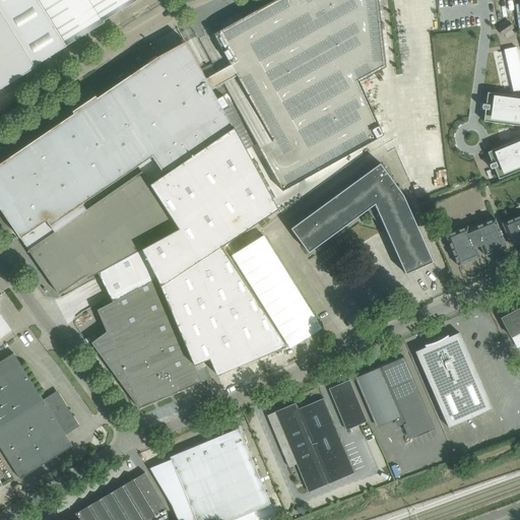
[(0,0),(0,87),(66,47),(66,46),(105,22),(104,20),(136,0),(0,0)]
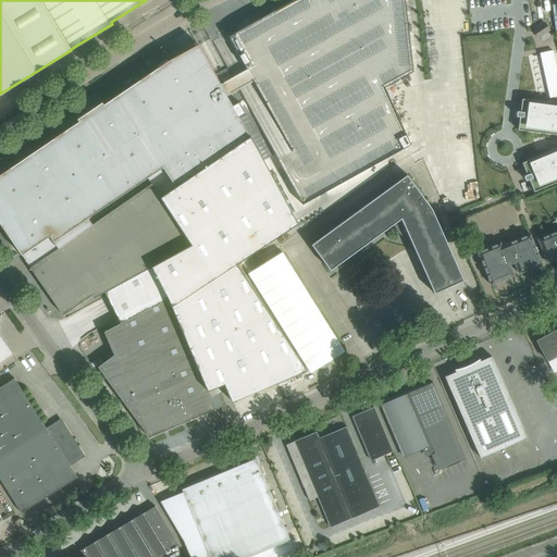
[(293,0),(227,37),(244,65),(250,77),(292,151),(277,159),(302,205),(411,145),(385,87),(413,72),(405,0),(293,0)]
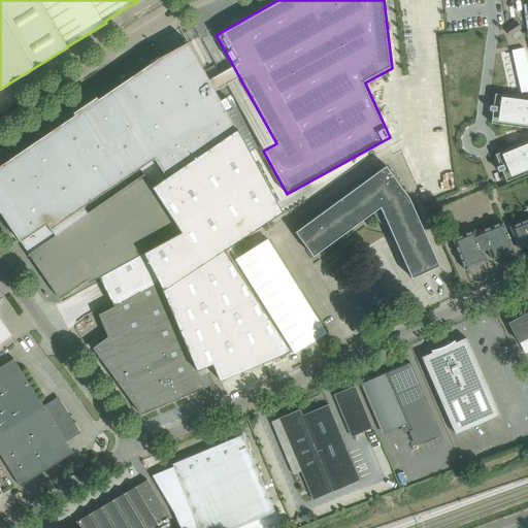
[(509,36),(521,28),(517,22),(505,29),(509,36)]
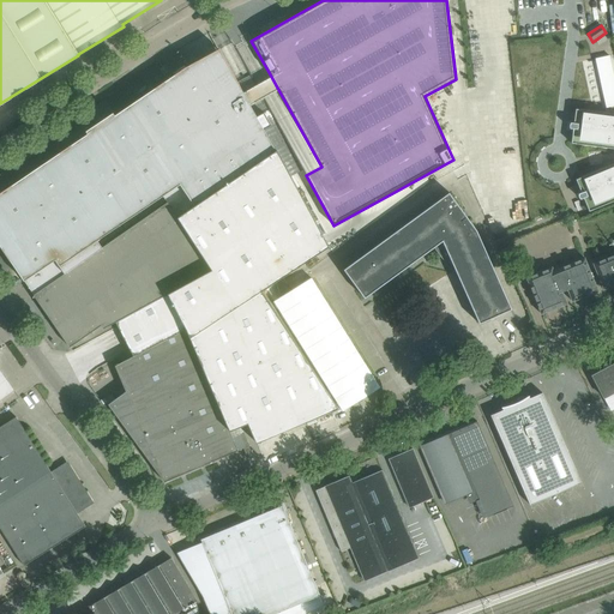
[(241,89),(220,49),(186,67),(115,115),(113,113),(86,131),(88,133),(0,193),(0,245),(24,281),(55,260),(60,266),(180,185),(194,205),(194,206),(276,151),(275,151),(248,101),(241,89)]
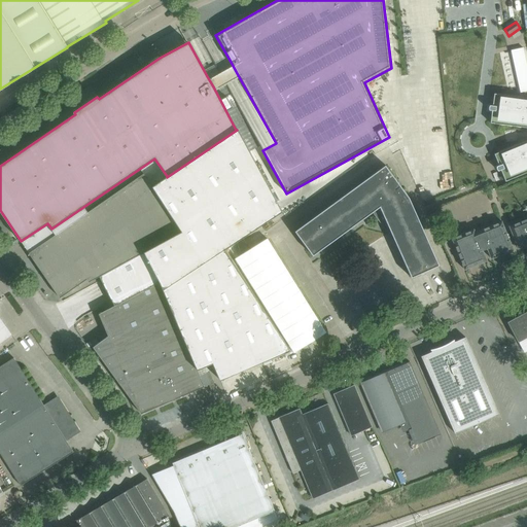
[(525,98),(526,97),(526,91),(526,68),(523,47),(511,50),(520,93),(524,92),(525,98)]
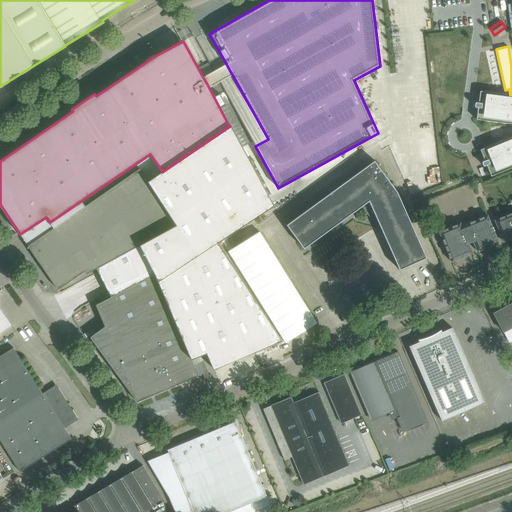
[(230,71),(224,60),(201,74),(207,84),(230,71)]
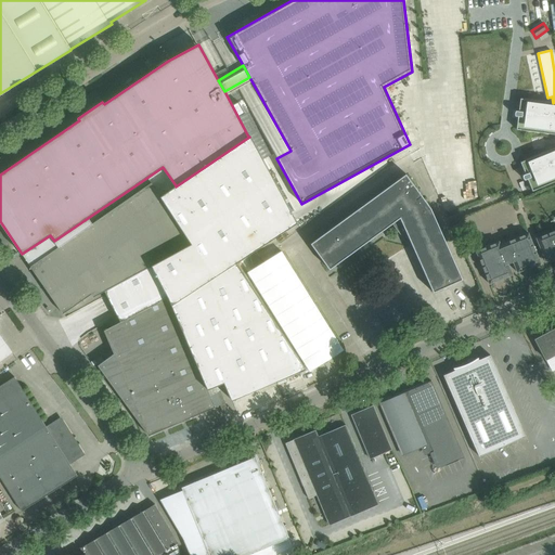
[(515,114),(515,115),(517,116),(515,129),(519,130),(519,129),(554,134),(554,147),(523,160),(519,162),(524,175),(521,175),(521,176),(521,177),(523,178),(524,179),(524,180),(526,179),(531,191),(534,190),(554,180),(554,103),(519,98),(518,111),(515,111),(515,112),(515,113),(515,114)]
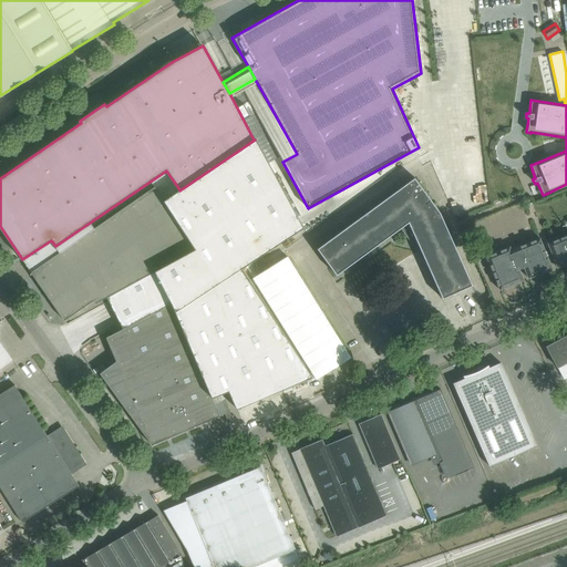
[(177,316),(212,398),(229,391),(237,409),(312,377),(241,269),(303,228),(255,138),(254,140),(255,140),(179,191),(179,189),(164,200),(195,249),(162,268),(165,274),(163,275),(178,301),(183,313),(177,316)]
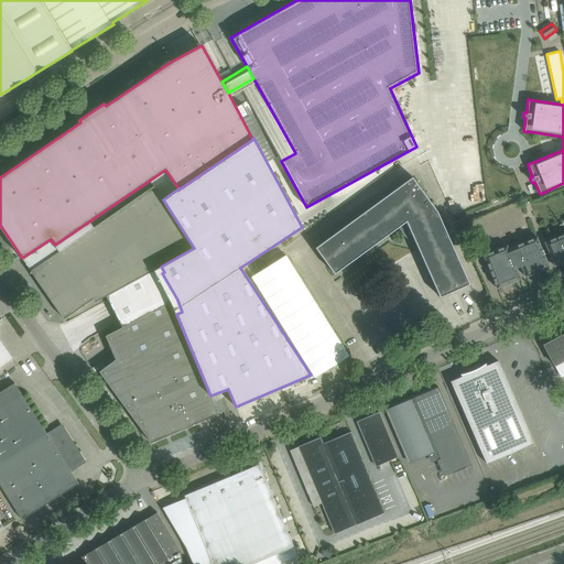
[(412,176),(325,241),(315,248),(335,274),(407,221),(441,297),(470,284),(437,212),(412,176)]
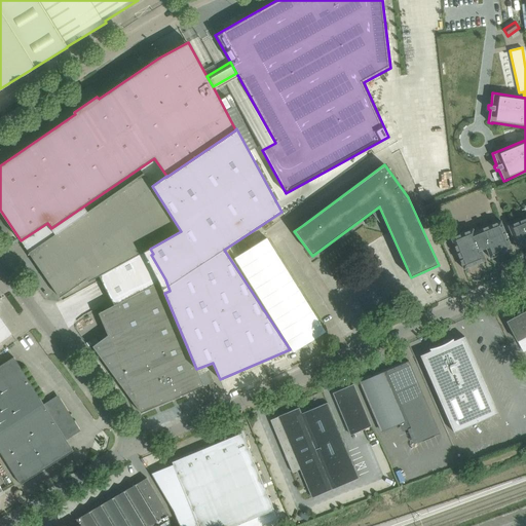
[(144,173),(29,253),(60,298),(86,278),(88,282),(98,276),(143,252),(150,249),(181,231),(152,186),(144,173)]
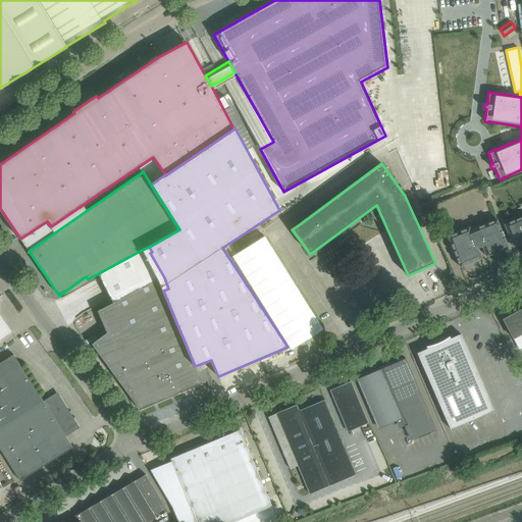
[(521,214),(505,222),(497,201),(464,214),(468,225),(447,235),(460,267),(483,258),(483,257),(486,256),(486,257),(510,247),(513,245),(513,246),(521,242),(521,214)]
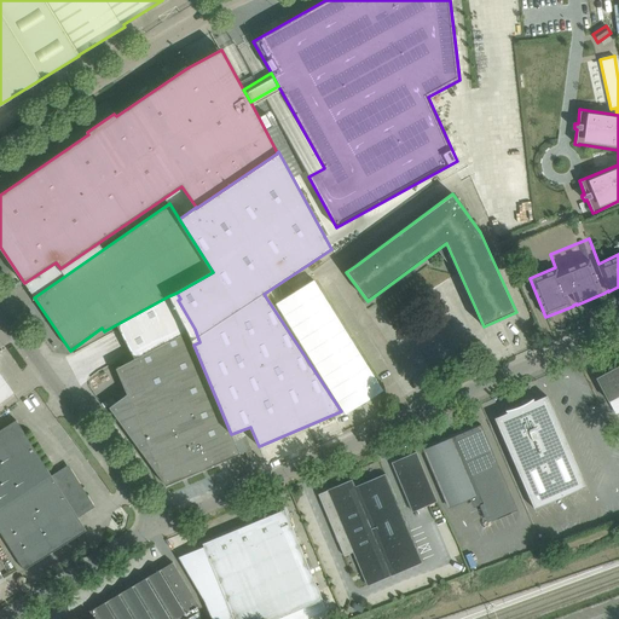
[(168,296),(115,325),(133,359),(116,369),(127,394),(109,408),(150,464),(155,461),(166,486),(239,455),(231,434),(194,345),(187,331),(168,296)]
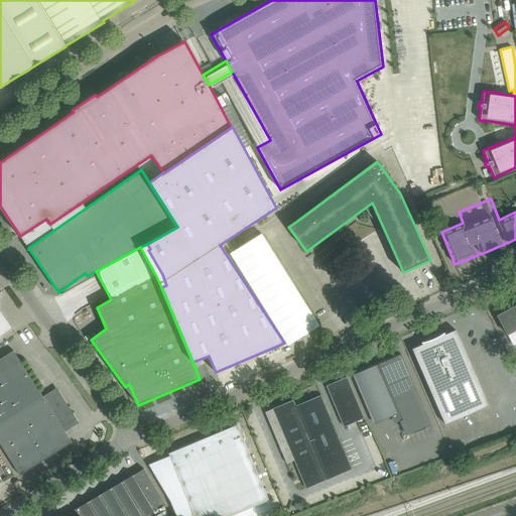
[(515,305),(497,315),(507,335),(508,334),(514,345),(515,344),(515,305)]
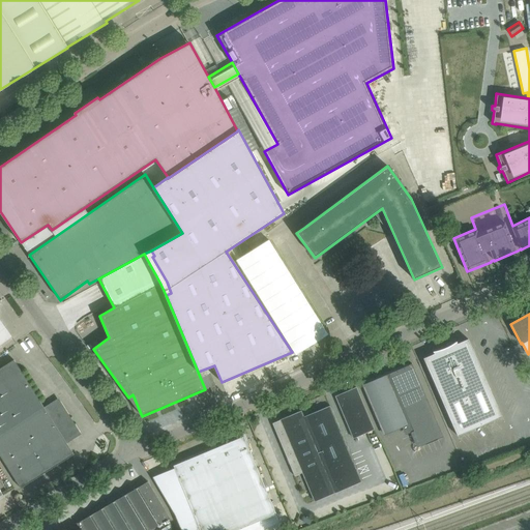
[(0,319),(0,345),(12,336),(0,319)]
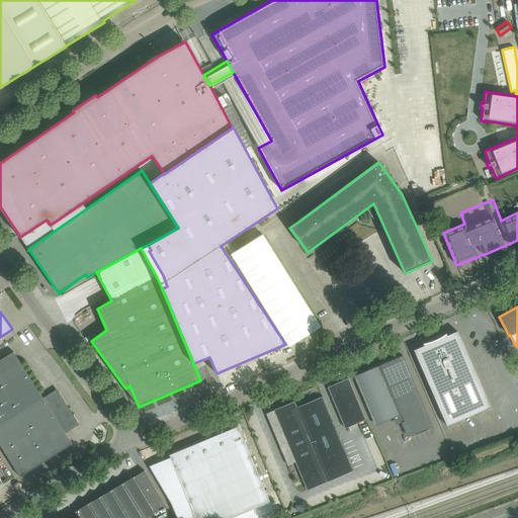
[(424,346),(414,350),(447,426),(491,408),(457,331),(447,336),(446,335),(446,334),(443,336),(441,337),(437,339),(435,340),(431,341),(428,343),(426,343),(423,344),(424,344),(424,346)]
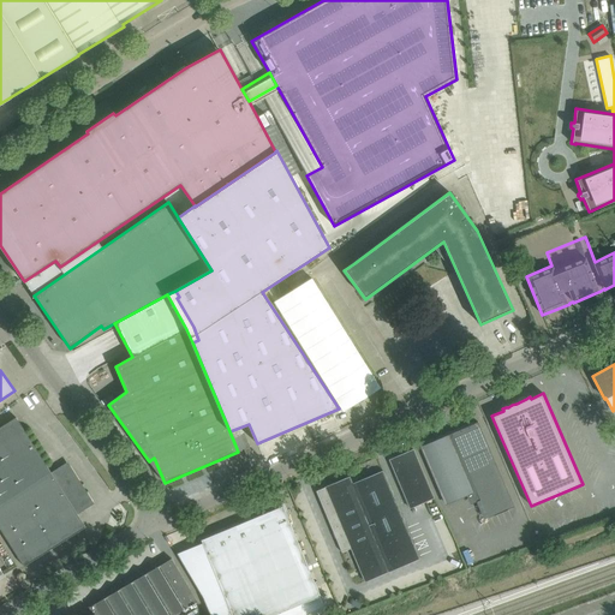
[(0,427),(0,529),(24,566),(85,527),(77,514),(89,507),(90,506),(90,505),(91,503),(91,501),(91,500),(90,499),(89,497),(88,497),(87,496),(78,483),(79,482),(71,467),(70,466),(69,466),(67,465),(66,465),(65,465),(64,465),(64,466),(52,473),(16,418),(0,427)]
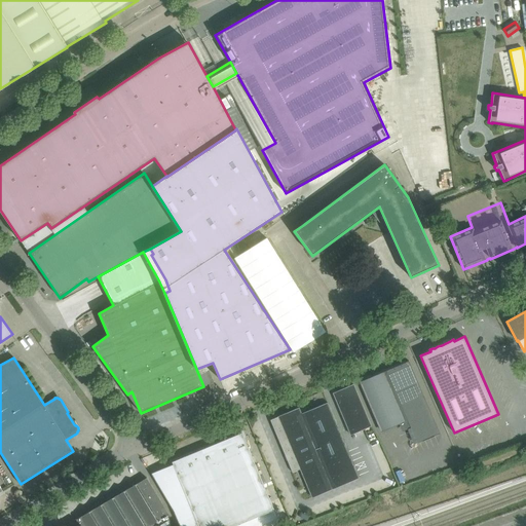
[(409,361),(384,371),(384,372),(386,371),(417,444),(440,434),(409,361)]
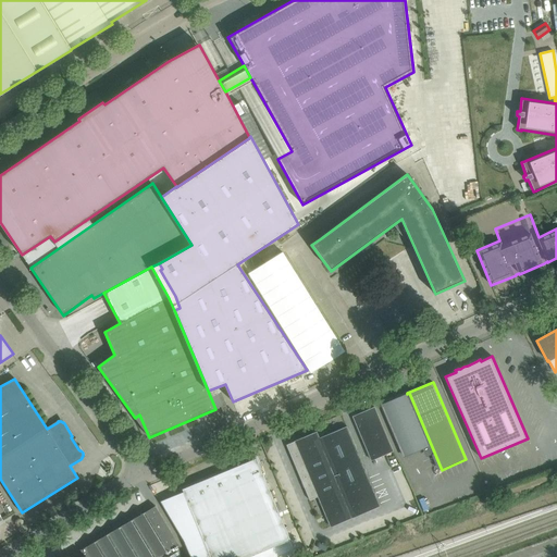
[(221,393),(217,395),(222,406),(226,405),(221,393)]
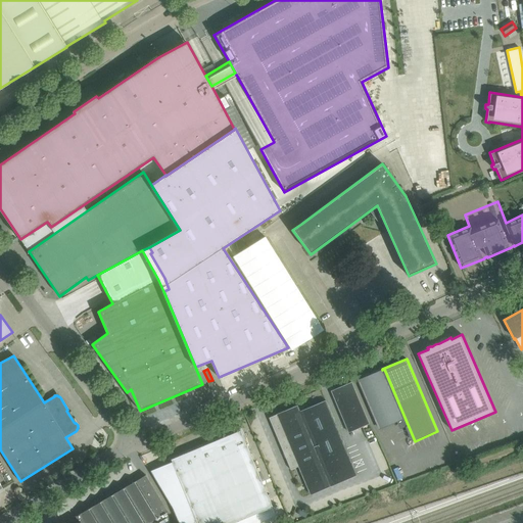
[(358,379),(362,389),(379,428),(401,418),(381,370),(382,370),(382,369),(358,379)]
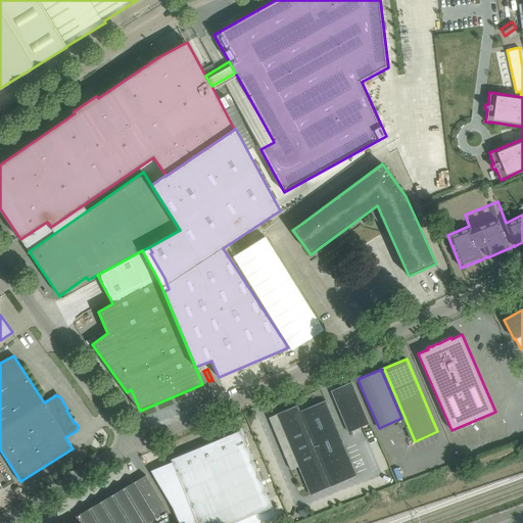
[(331,392),(332,394),(347,431),(368,423),(351,383),(332,391),(332,392),(331,392)]
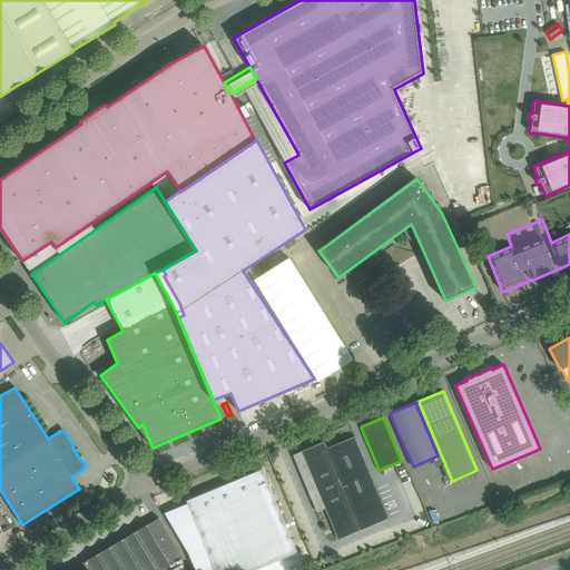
[(390,518),(355,436),(326,449),(323,443),(294,455),(317,511),(325,508),(338,539),(390,518)]
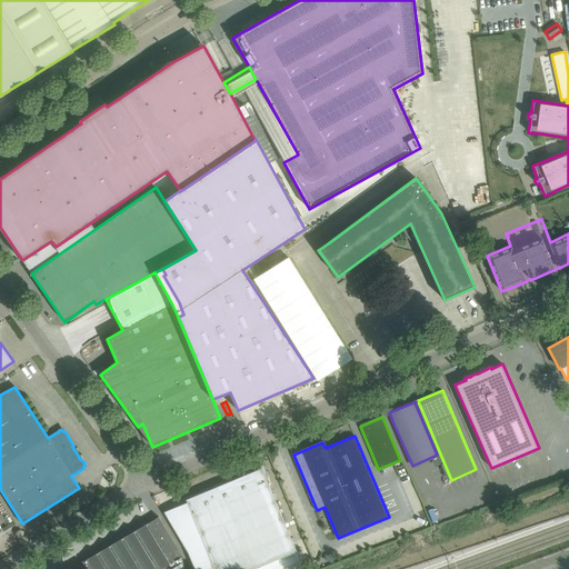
[(261,468),(186,500),(190,508),(188,509),(189,512),(191,511),(215,568),(253,568),(296,551),(261,468)]
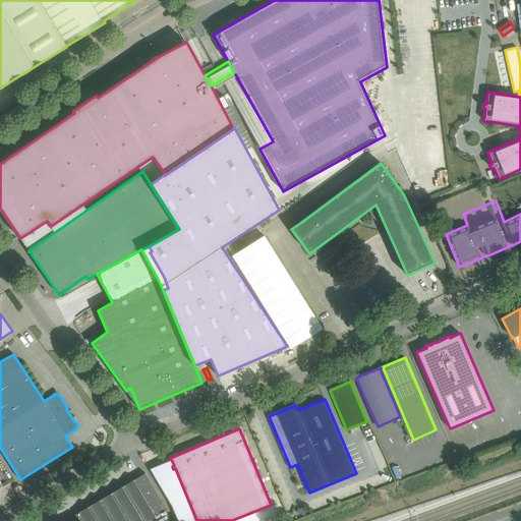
[(158,520),(156,516),(167,510),(165,506),(166,505),(165,503),(163,500),(161,501),(146,473),(76,514),(76,513),(75,514),(79,520),(77,520),(65,520),(64,520),(158,520)]
